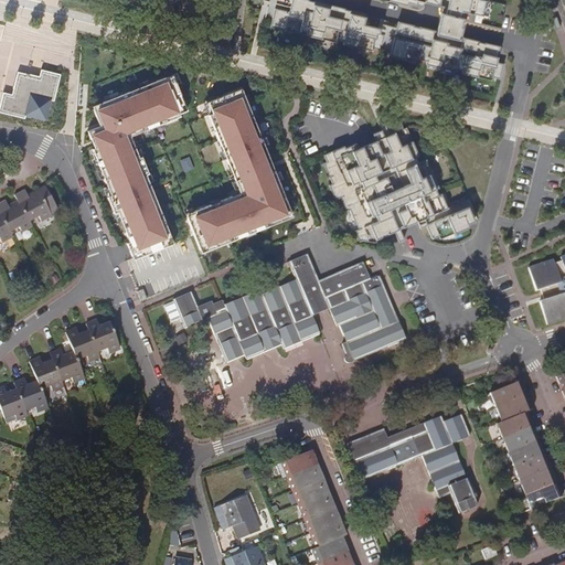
[(270,0),(270,2),(264,0),(260,18),(272,21),(270,27),(300,34),(301,31),(308,32),(307,35),(336,42),(337,39),(343,41),(342,44),(372,51),(373,48),(391,52),(390,55),(419,63),(420,60),(427,61),(426,64),(456,72),(456,67),(462,70),(462,73),(491,81),(492,77),(500,78),(503,63),(497,62),(500,46),(488,43),(488,44),(478,42),(478,41),(464,38),(462,40),(458,39),(458,36),(437,31),(437,33),(434,32),(435,30),(420,27),(420,28),(412,27),(413,25),(397,21),(396,28),(386,25),(385,30),(379,28),(380,20),(366,16),(366,14),(351,10),(350,11),(344,10),(344,9),(330,4),(316,1),(315,2),(309,1),(309,0),(270,0)]
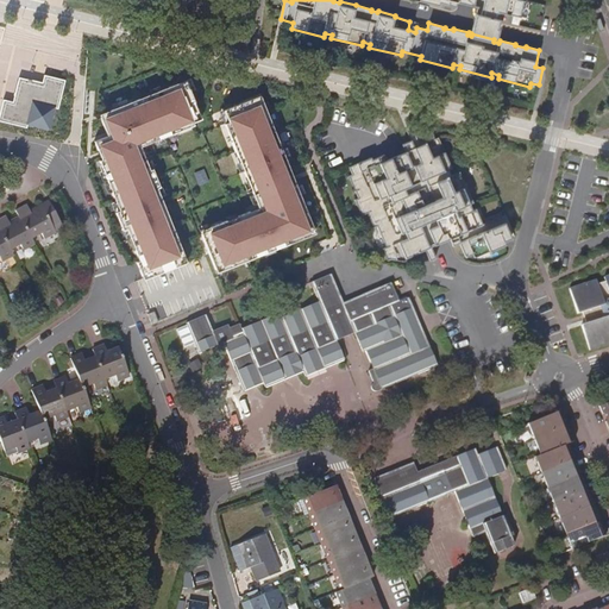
[(479,0),(478,7),(476,18),(497,24),(498,20),(497,19),(498,12),(514,17),(521,18),(526,1),(522,1),(521,0),(479,0)]
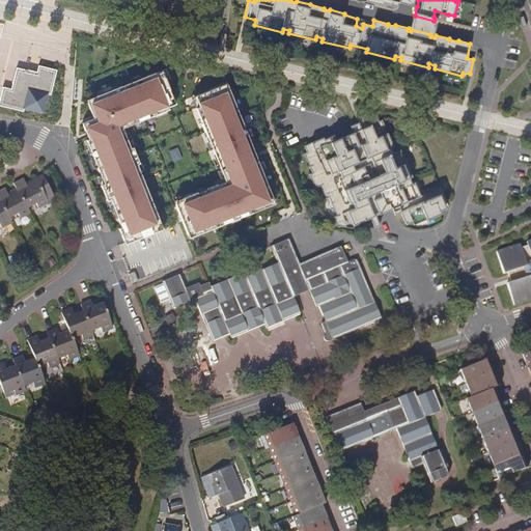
[(413,22),(411,29),(430,34),(432,27),(434,21),(415,16),(413,22)]
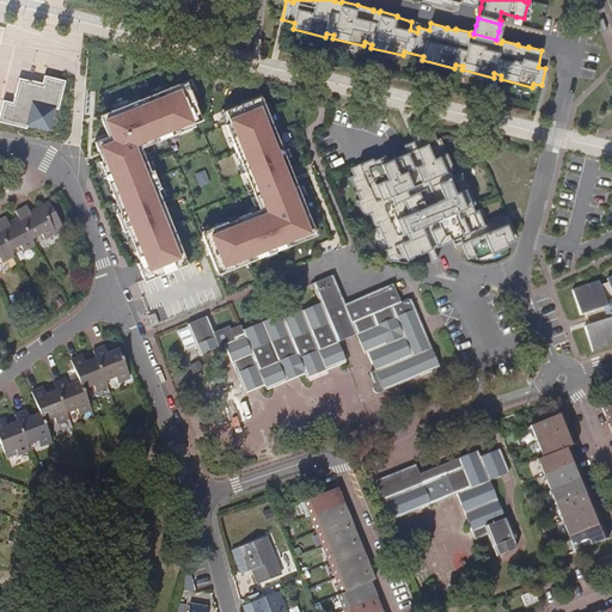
[(2,101),(0,112),(0,123),(29,130),(29,128),(50,133),(55,109),(60,110),(66,81),(44,77),(43,84),(19,78),(13,103),(2,101)]
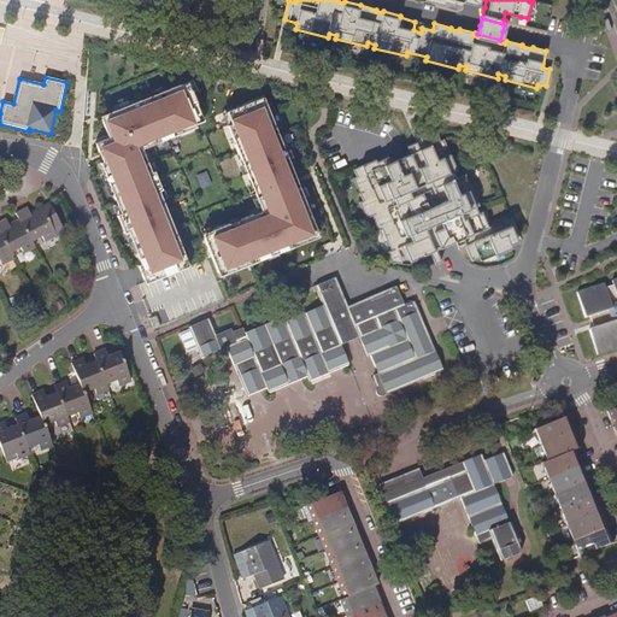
[(164,213),(160,203),(163,201),(158,191),(162,189),(154,171),(151,172),(142,148),(166,139),(165,136),(176,131),(177,134),(195,127),(195,124),(204,121),(189,83),(180,87),(178,84),(152,95),(153,98),(142,103),(141,100),(112,111),(113,115),(101,119),(109,137),(95,144),(99,152),(103,151),(106,160),(103,162),(100,163),(119,213),(116,215),(123,234),(128,231),(131,241),(135,240),(140,251),(135,253),(140,264),(137,265),(145,283),(188,266),(177,239),(175,240),(171,231),(175,230),(166,212),(164,213)]
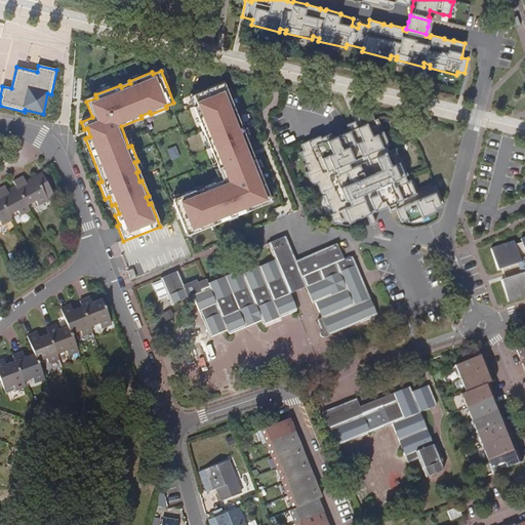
[(172,202),(185,233),(194,229),(195,232),(250,209),(249,207),(263,201),(261,199),(269,196),(254,158),(250,159),(247,151),(250,150),(237,116),(234,117),(230,108),(233,106),(224,82),(192,95),(196,106),(193,107),(199,122),(202,120),(206,129),(202,130),(224,182),(215,185),(214,183),(203,187),(205,190),(196,193),(195,190),(179,196),(180,199),(172,202)]
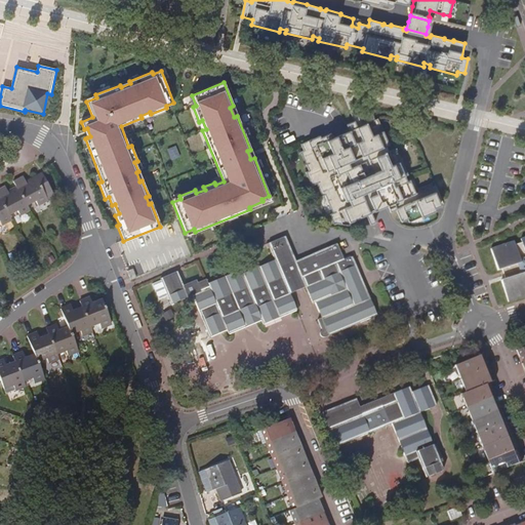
[(350,130),(349,130),(355,144),(355,145),(360,143),(361,143),(388,205),(391,211),(396,209),(401,221),(407,219),(409,221),(435,210),(434,207),(441,205),(435,192),(438,191),(436,185),(434,186),(433,186),(426,189),(422,191),(422,190),(415,193),(410,179),(407,180),(404,175),(407,173),(396,148),(389,151),(386,145),(389,144),(378,118),(375,119),(372,113),(347,124),(350,130)]
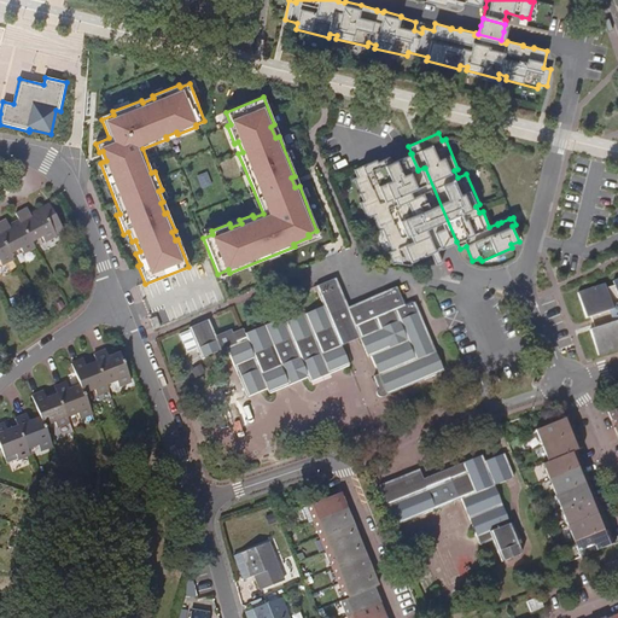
[(406,155),(394,161),(392,161),(407,193),(413,190),(437,250),(445,246),(455,242),(456,242),(425,168),(424,168),(418,170),(418,169),(410,153),(406,155)]
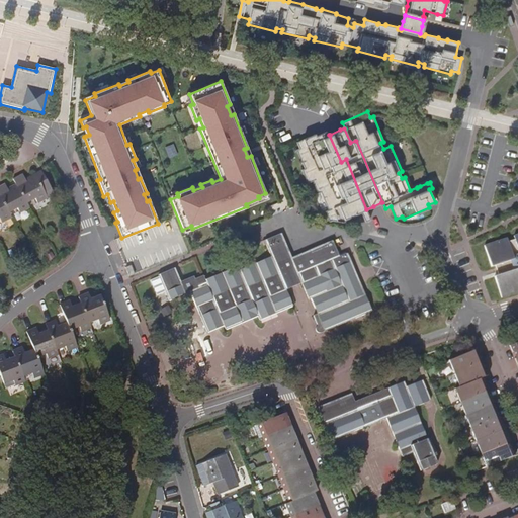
[(345,219),(348,218),(360,211),(364,221),(369,219),(366,209),(346,159),(341,162),(329,135),(327,131),(326,131),(316,136),(316,134),(309,136),(296,142),(299,148),(296,150),(305,169),(301,170),(308,182),(313,181),(318,193),(321,192),(329,210),(326,211),(330,221),(332,220),(343,223),(345,219)]
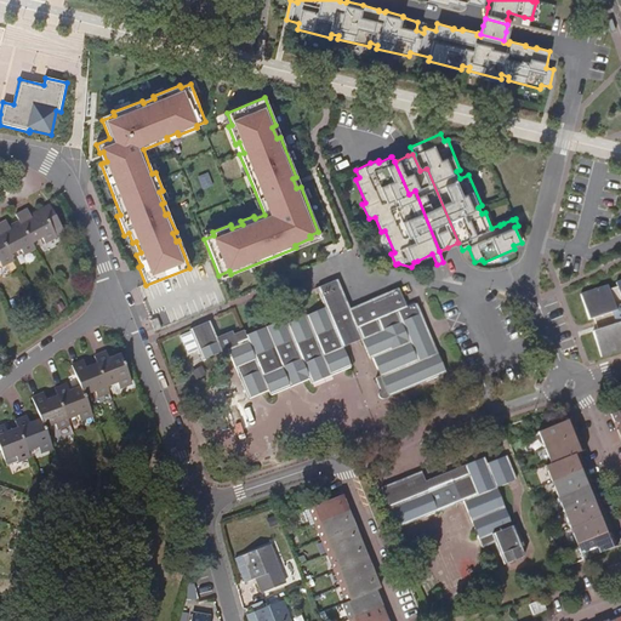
[(45,243),(57,235),(52,229),(61,224),(50,204),(29,214),(27,209),(17,214),(20,220),(32,241),(43,237),(45,243)]
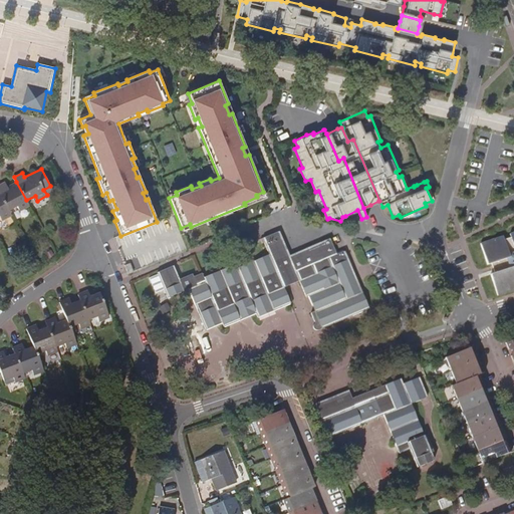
[(28,205),(26,200),(16,182),(6,187),(4,183),(0,184),(0,194),(8,210),(17,205),(19,210),(28,205)]
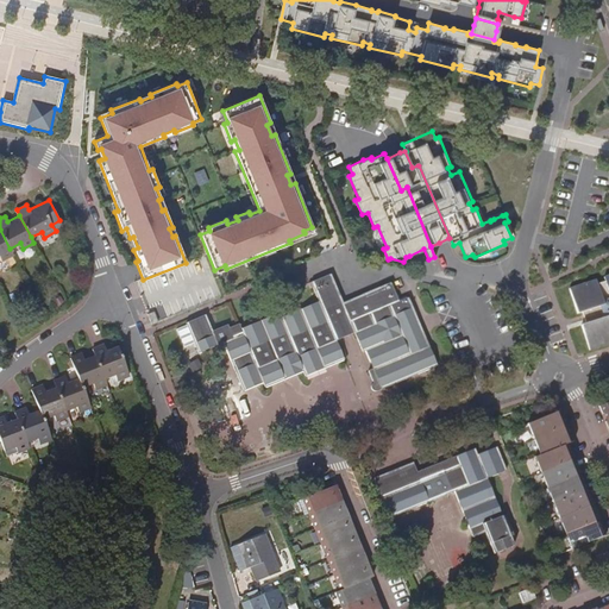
[(63,227),(60,220),(51,225),(56,231),(63,227)]
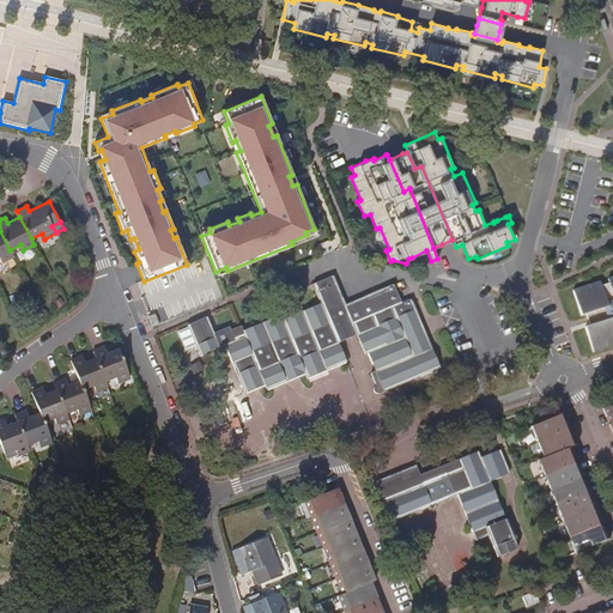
[(316,235),(314,229),(305,232),(307,235),(291,242),(292,244),(316,235)]
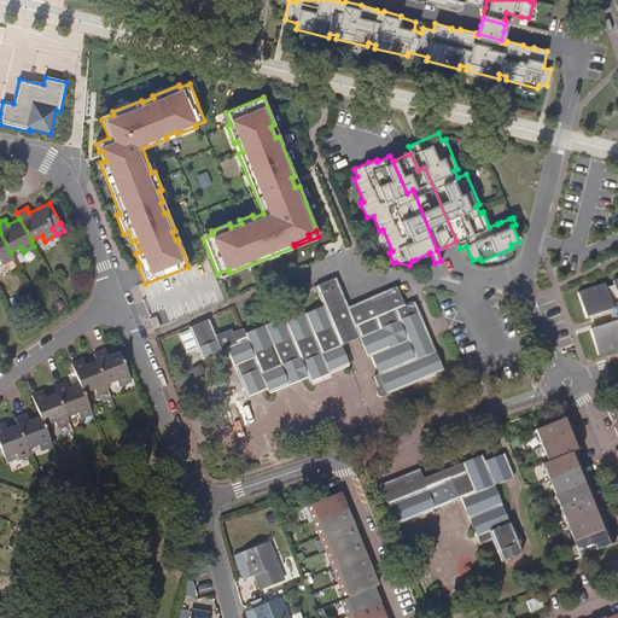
[(0,260),(3,264),(12,258),(10,252),(0,233),(0,260)]
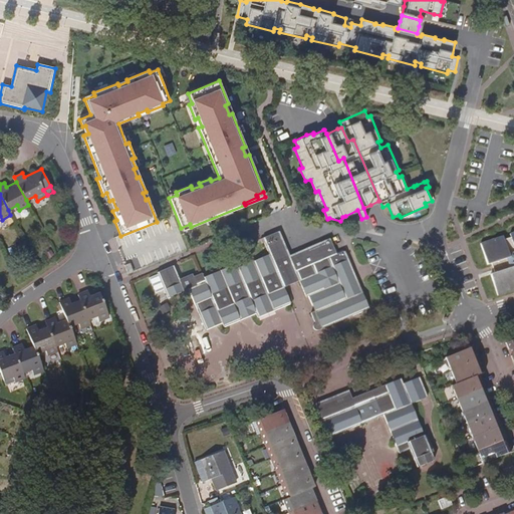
[(318,329),(348,317),(368,308),(344,253),(337,256),(330,239),(290,256),(280,232),(264,238),(271,254),(239,268),(237,264),(204,277),(202,272),(194,275),(192,273),(180,278),(175,267),(151,277),(157,292),(164,289),(168,298),(190,289),(208,331),(224,324),(225,327),(257,314),(259,318),(291,304),(284,289),(301,282),(307,297),(310,296),(316,312),(312,314),(318,329)]
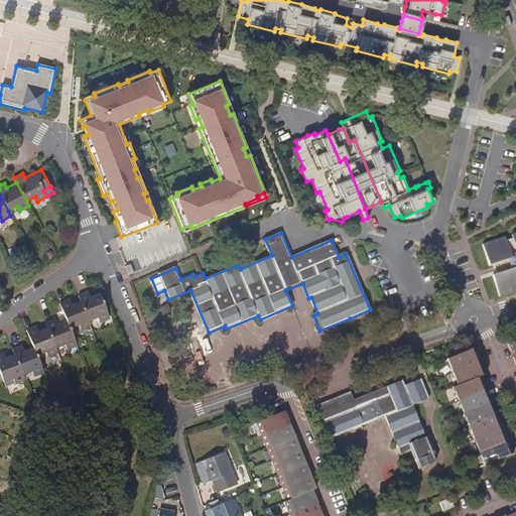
[(515,233),(512,235),(514,239),(507,242),(506,238),(483,245),(491,269),(493,268),(494,267),(496,274),(493,275),(501,297),(515,291),(515,233)]
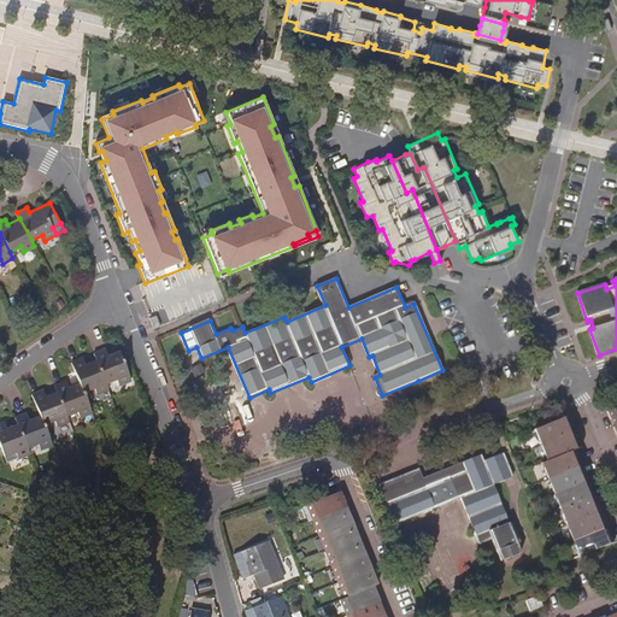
[(106,356),(105,350),(95,354),(94,354),(95,359),(105,383),(116,380),(118,386),(130,381),(118,351),(106,356)]
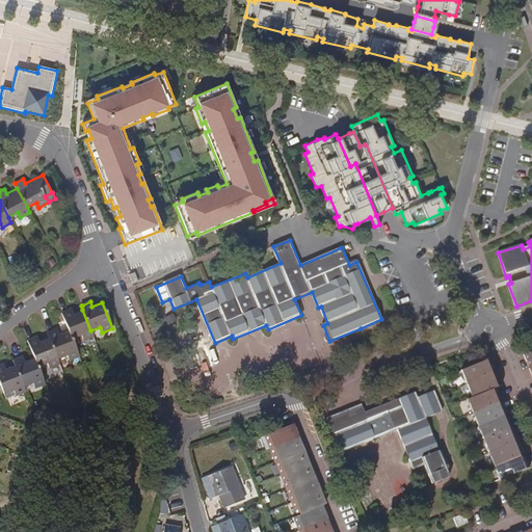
[(92,336),(90,330),(82,310),(73,314),(71,310),(62,313),(61,313),(68,330),(71,338),(80,335),(82,340),(92,336)]
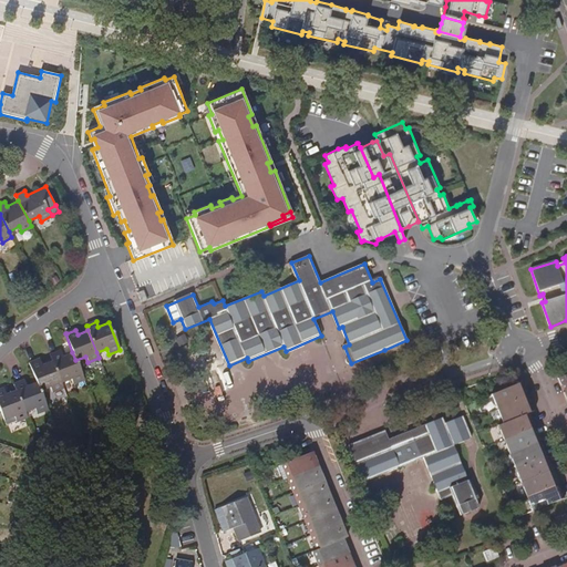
[(83,379),(75,360),(72,352),(62,356),(61,350),(51,354),(50,354),(61,381),(70,378),(72,383),(83,379)]
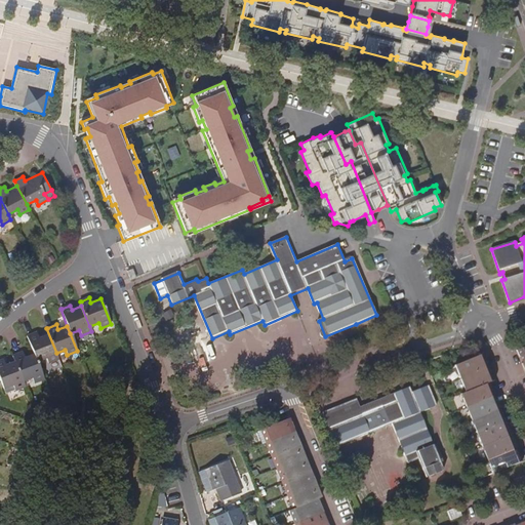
[(38,337),(35,332),(28,335),(27,335),(33,354),(36,361),(44,358),(47,363),(56,359),(46,334),(38,337)]
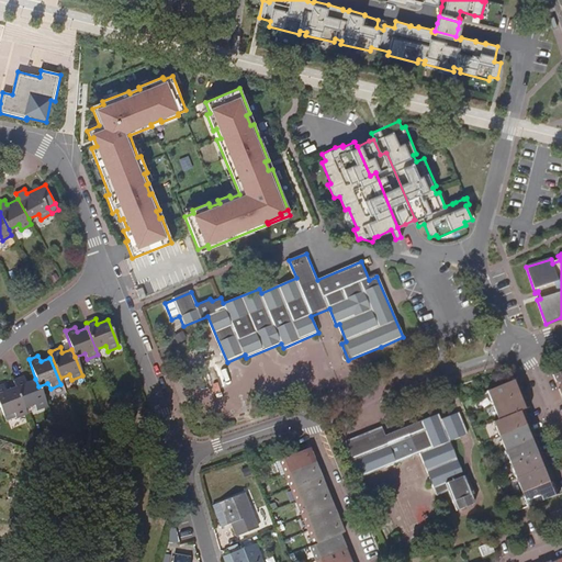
[(46,406),(38,386),(35,379),(25,382),(23,378),(15,381),(13,382),(15,386),(23,408),(34,405),(35,411),(46,406)]
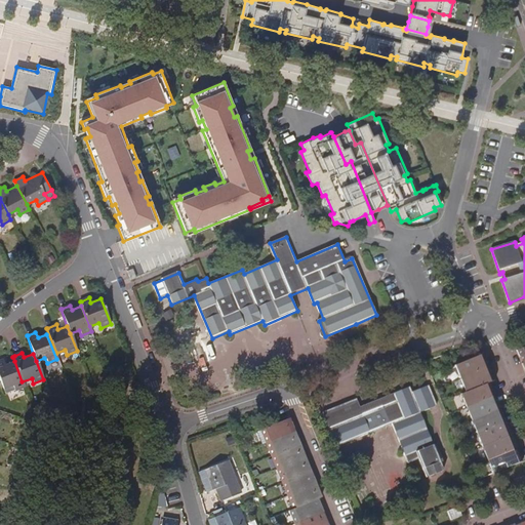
[(454,366),(460,378),(490,366),(485,354),(478,356),(454,366)]
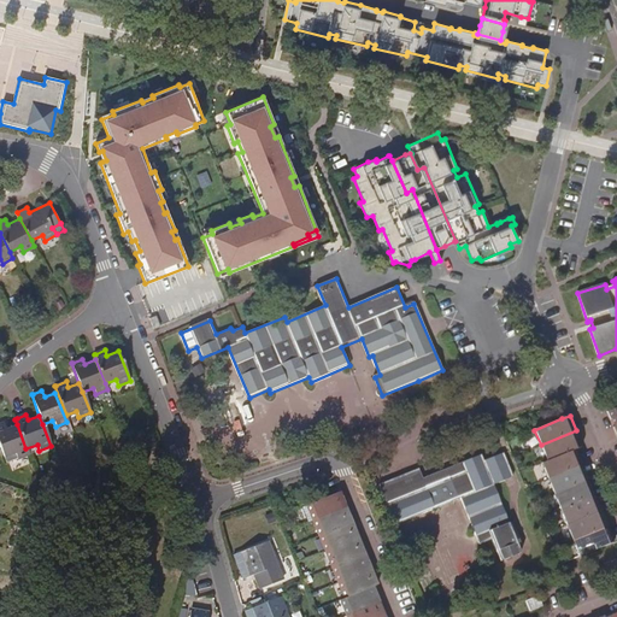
[(28,454),(25,448),(17,424),(5,429),(4,423),(0,424),(0,445),(4,457),(15,452),(17,458),(28,454)]
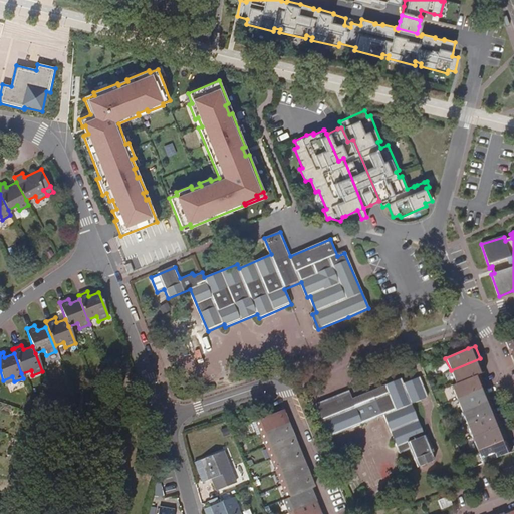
[(451,370),(456,383),(480,374),(485,372),(480,358),(451,370)]
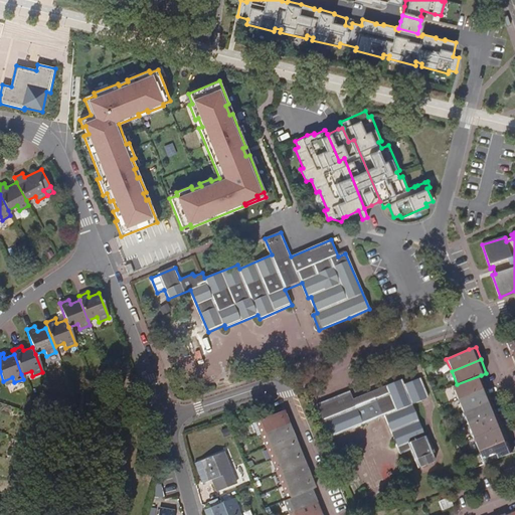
[(453,386),(458,399),(487,388),(481,375),(457,384),(453,386)]
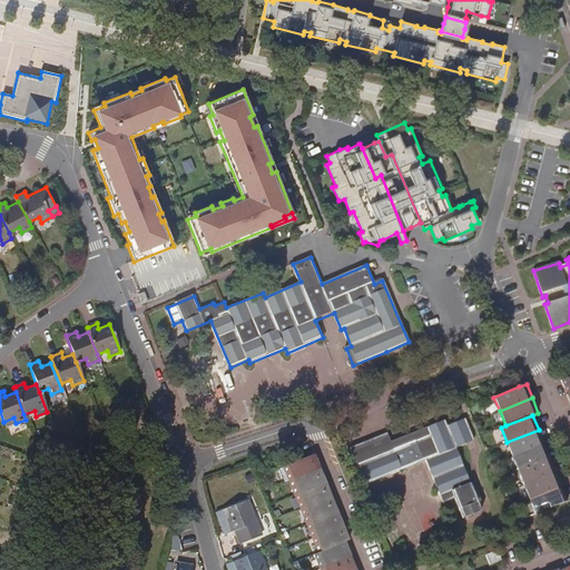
[(473,441),(464,419),(448,426),(445,420),(391,442),(387,433),(352,448),(365,483),(425,460),(440,495),(451,492),(462,519),(481,511),(455,448),(473,441)]
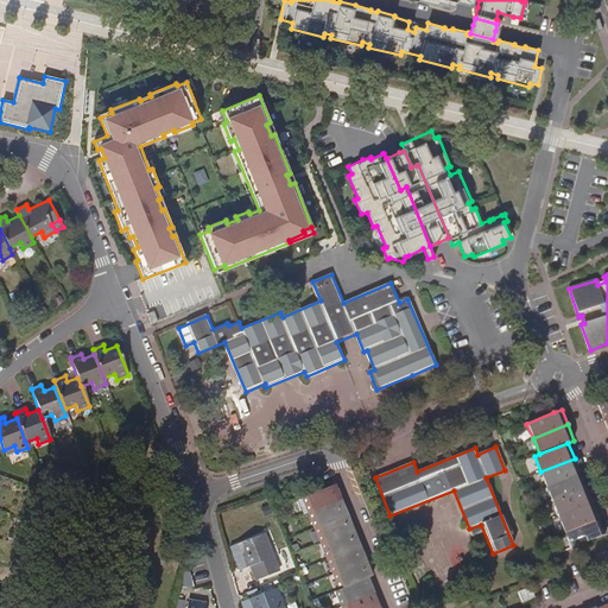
[(540,472),(546,487),(581,473),(575,458),(540,472)]
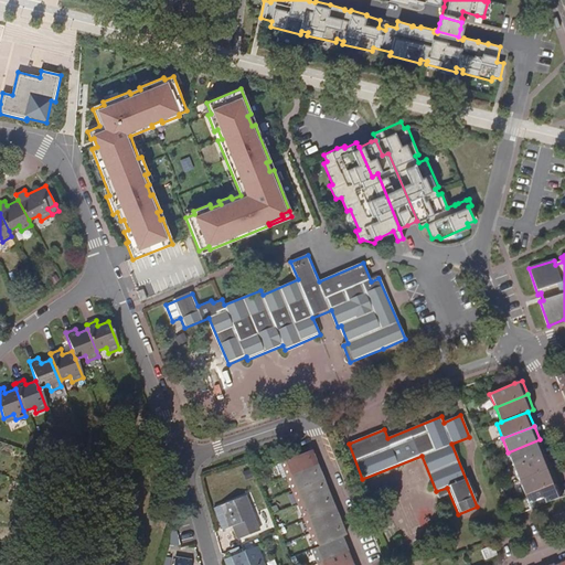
[(508,452),(513,467),(545,454),(540,439),(508,452)]
